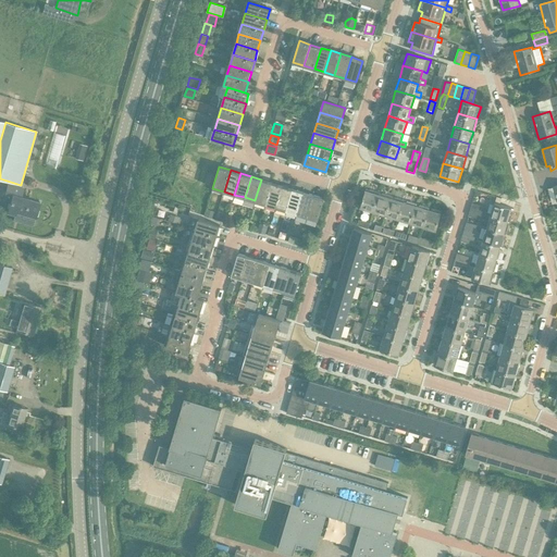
[(261,180),(255,200),(265,203),(272,183),(261,180)]
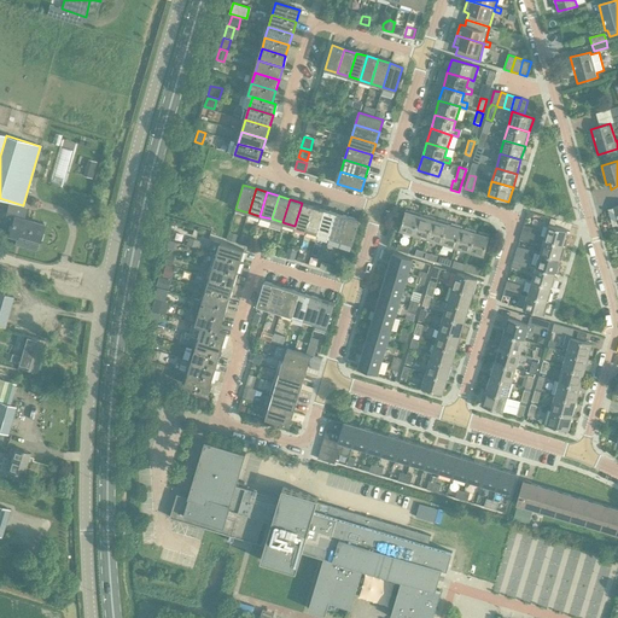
[(44,225),(18,216),(21,207),(9,203),(4,221),(12,223),(9,235),(38,244),(44,225)]
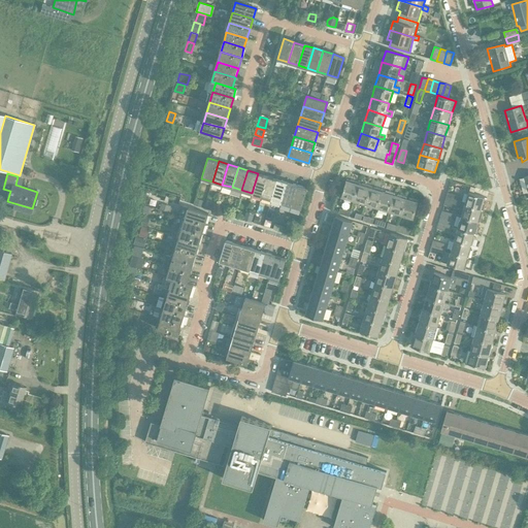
[(258,173),(252,193),(261,196),(267,176),(258,173)]
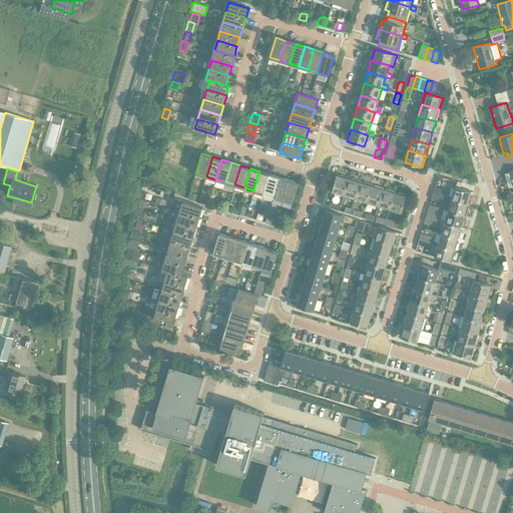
[(260,171),(253,190),(264,193),(270,173),(260,171)]
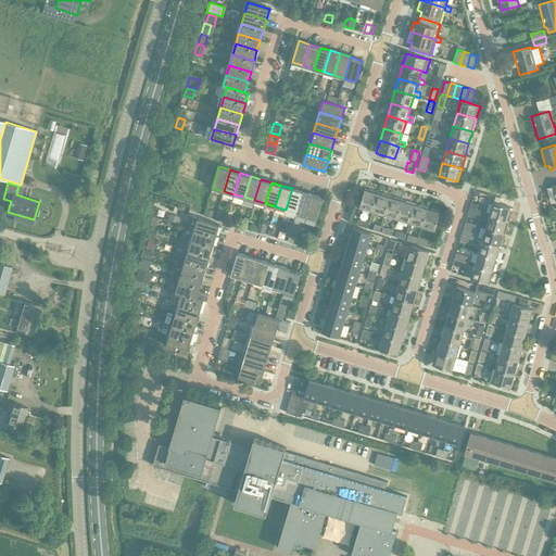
[(292,188),(286,210),(297,213),(303,191),(292,188)]
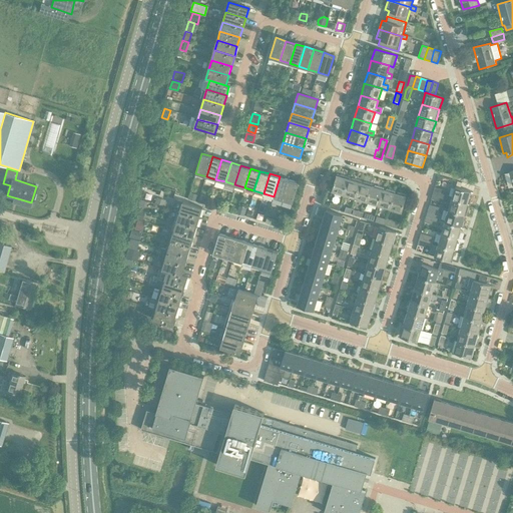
[(344,195),(349,177),(337,174),(332,191),(344,195)]
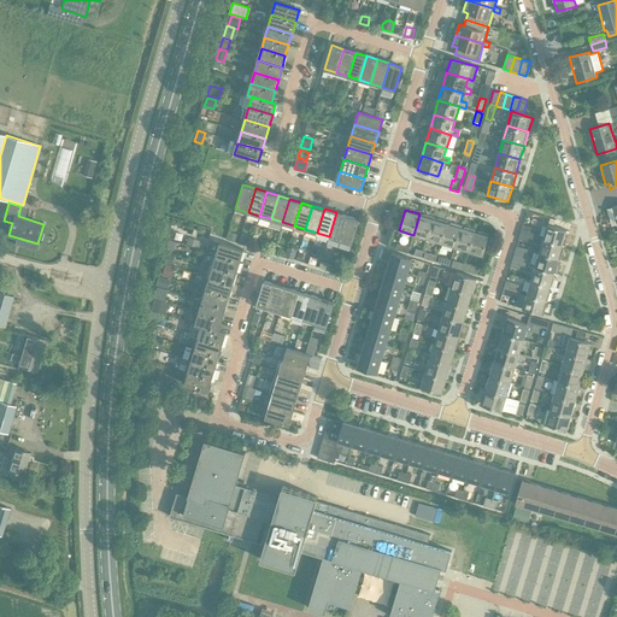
[(336,212),(329,236),(340,240),(347,216),(336,212)]
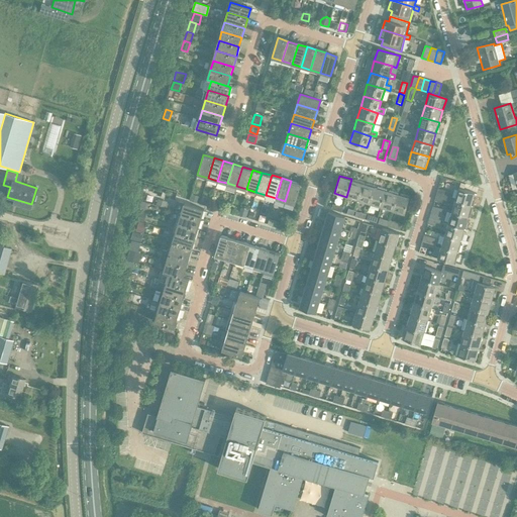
[(351,179),(346,197),(357,200),(364,183),(351,179)]
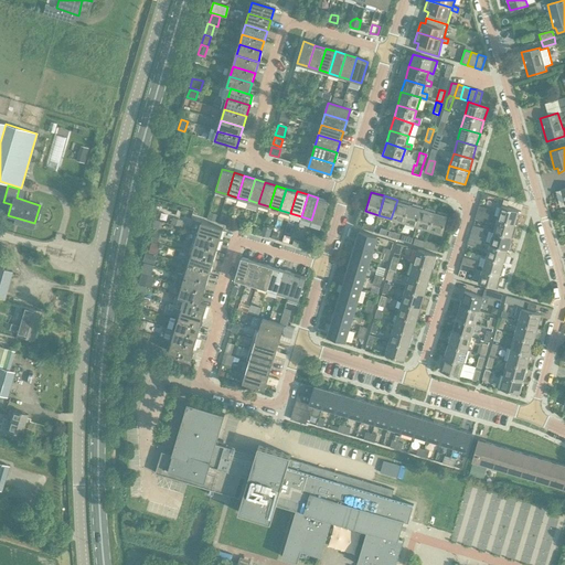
[(318,198),(311,220),(322,223),(329,201),(318,198)]
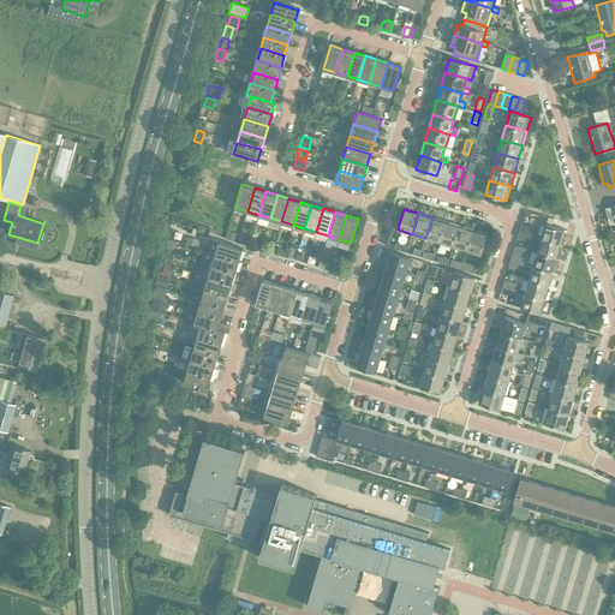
[(440,242),(446,221),(433,218),(425,238),(440,242)]
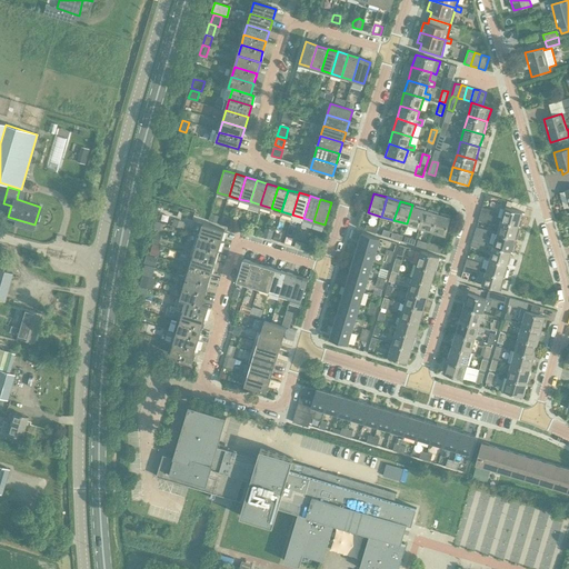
[(412,205),(407,223),(420,228),(426,209),(412,205)]
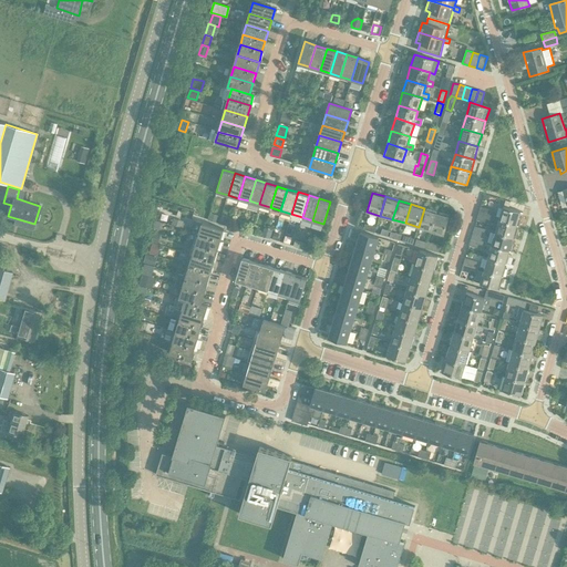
[(500,219),(518,225),(523,213),(503,206),(500,219)]
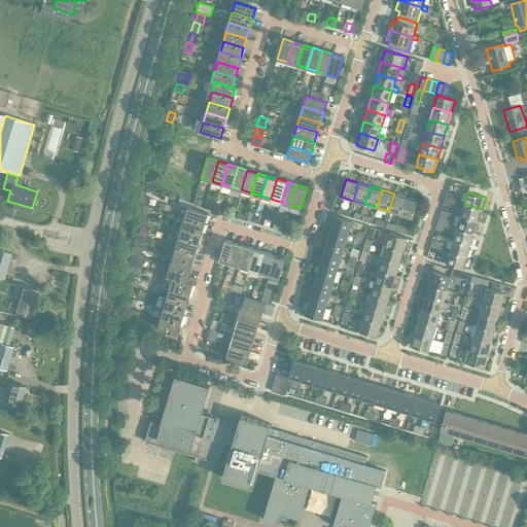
[(445,199),(459,203),(460,197),(447,192),(445,199)]
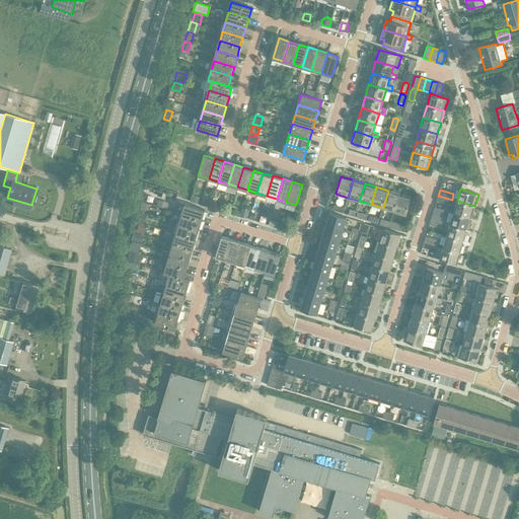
[(388,191),(383,208),(394,211),(399,194),(388,191)]
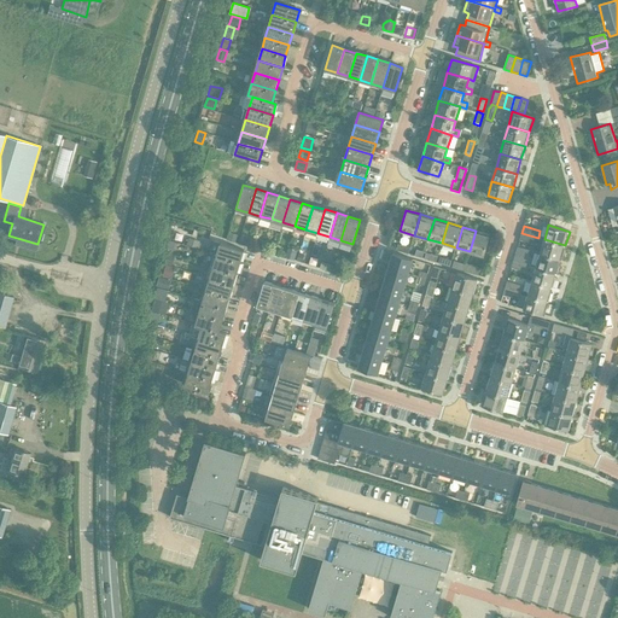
[(476,231),(470,251),(484,256),(490,235),(476,231)]
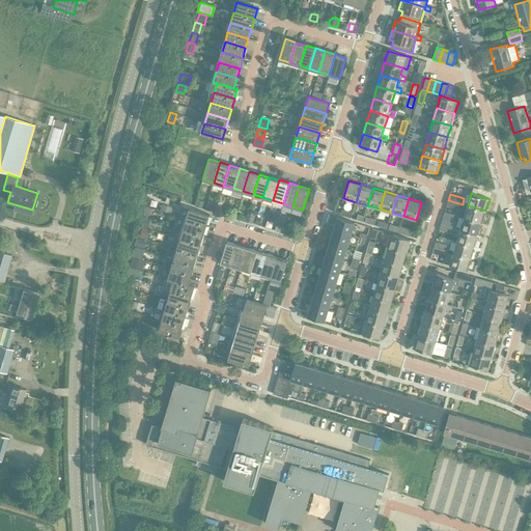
[(463,204),(448,200),(446,205),(460,210),(463,204)]
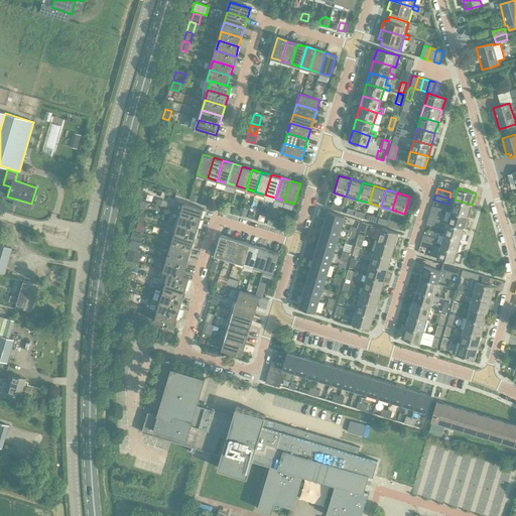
[(168,209),(170,204),(166,203),(167,201),(162,200),(160,206),(168,209)]
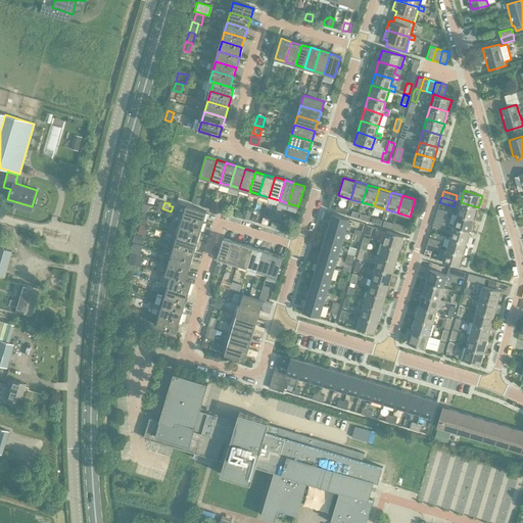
[(457,215),(475,220),(478,207),(461,202),(457,215)]
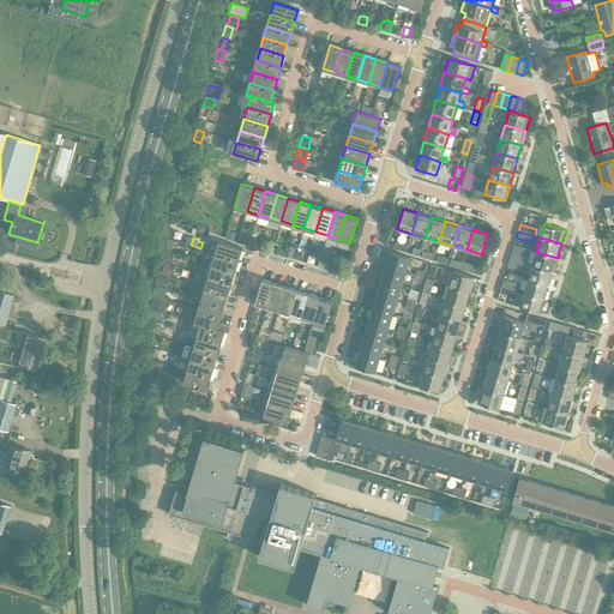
[(208,251),(215,253),(239,260),(242,248),(218,241),(211,239),(208,251)]
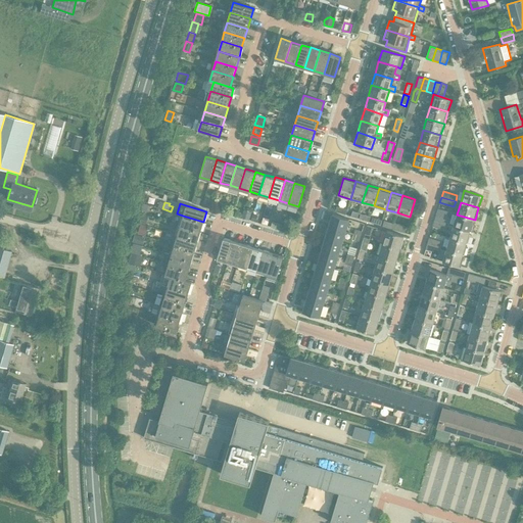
[(434,221),(448,225),(449,219),(445,218),(447,211),(438,208),(434,221)]
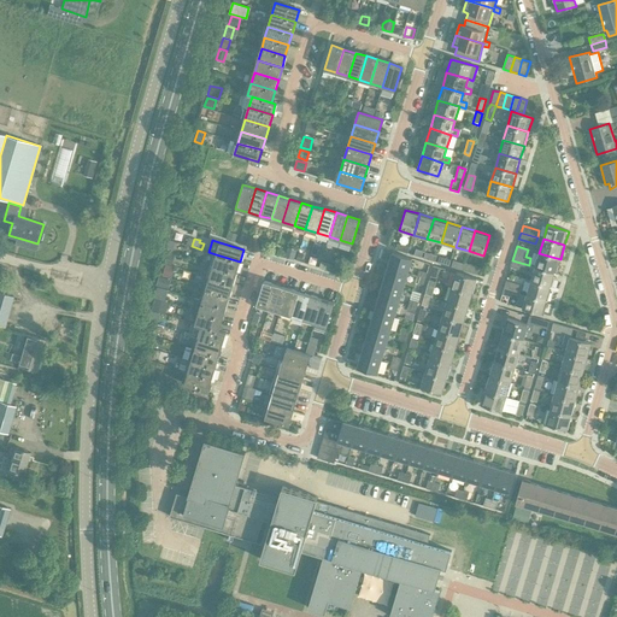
[(288,247),(285,257),(294,259),(297,250),(288,247)]
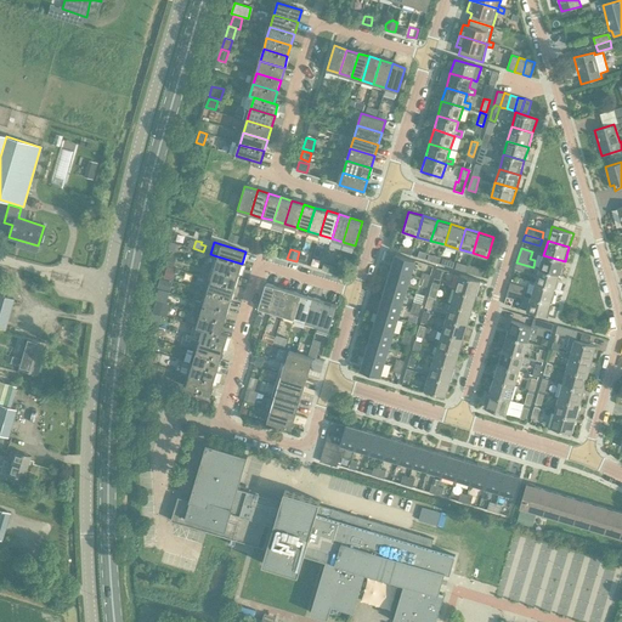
[(164,275),(164,276),(164,277),(165,278),(168,278),(171,280),(173,280),(174,280),(174,278),(174,277),(174,276),(174,275),(175,273),(175,271),(176,270),(176,269),(175,269),(174,269),(173,267),(174,266),(174,264),(175,263),(175,261),(176,259),(176,258),(175,258),(168,255),(167,255),(165,256),(165,258),(165,259),(164,260),(165,265),(167,266),(167,267),(165,269),(165,272),(164,275)]
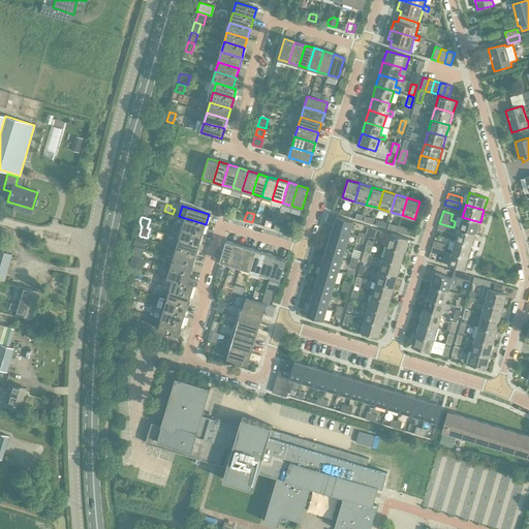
[(333,230),(349,236),(353,222),(336,217),(333,230)]
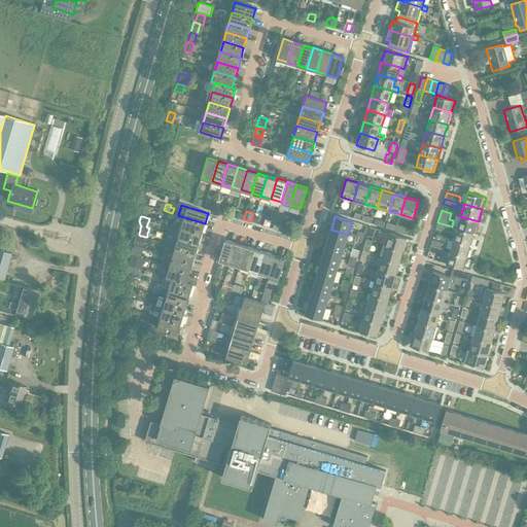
[(457,227),(475,234),(479,221),(460,216),(457,227)]
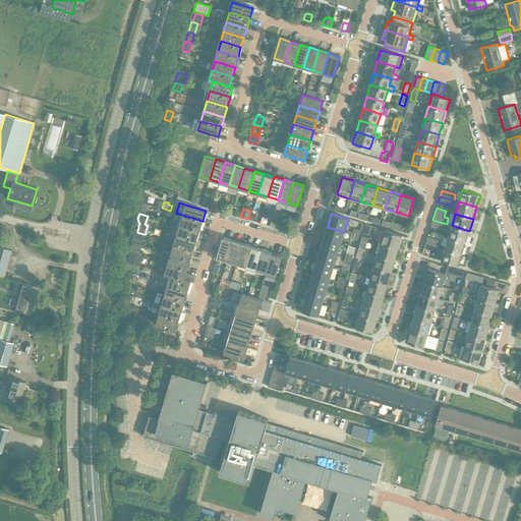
[(179,225),(199,231),(203,221),(182,215),(179,225)]
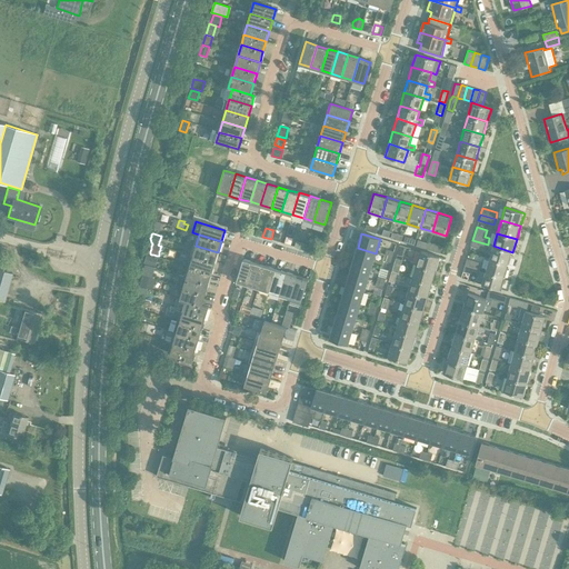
[(488,245),(472,240),(471,246),(486,250),(488,245)]
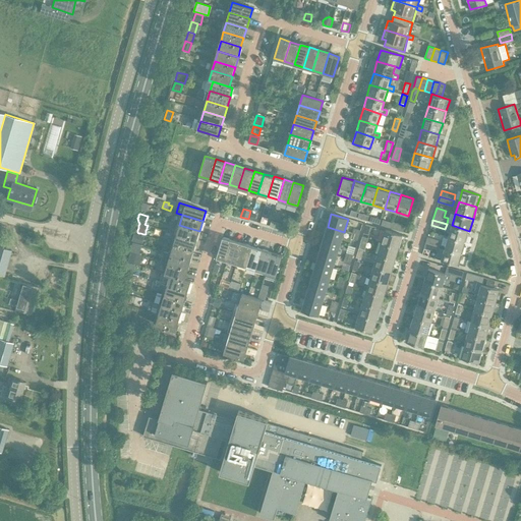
[(393,223),(391,228),(403,232),(405,226),(393,222),(393,223)]
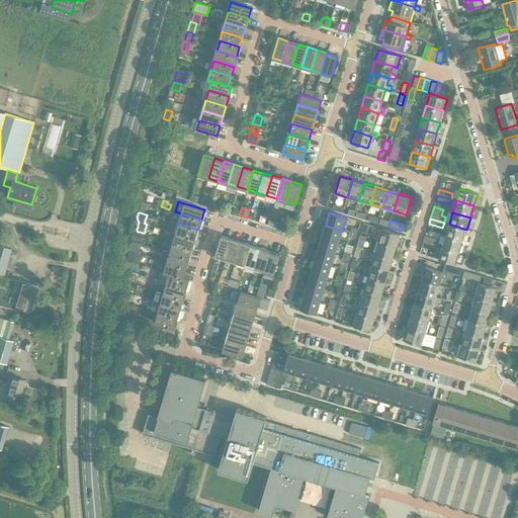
[(175,233),(196,239),(198,230),(178,224),(175,233)]
